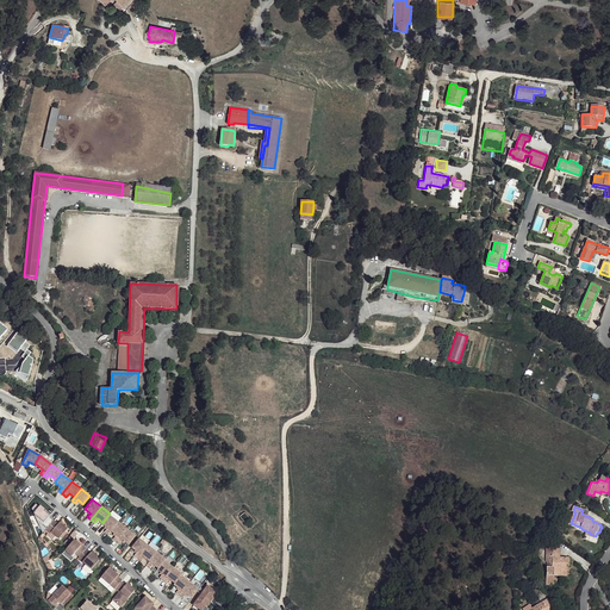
[(118,522),(109,515),(103,523),(101,524),(107,528),(104,531),(107,534),(111,530),(118,522)]
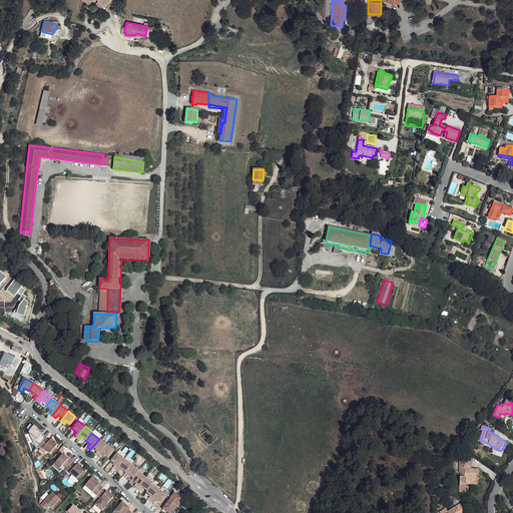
[(45,437),(38,445),(42,448),(42,447),(49,453),(56,445),(50,439),(48,441),(45,437)]
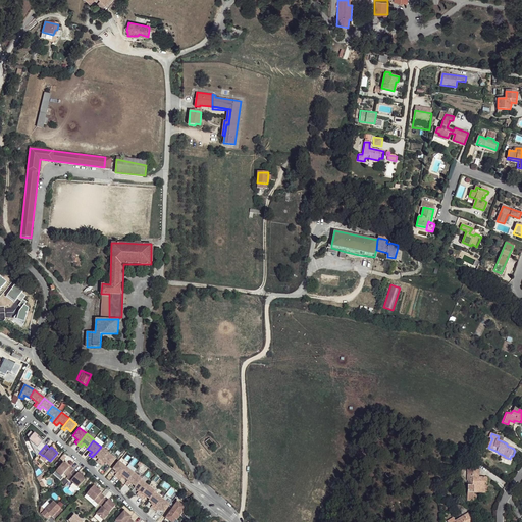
[(101,447),(95,454),(99,458),(97,461),(100,463),(108,453),(101,447)]
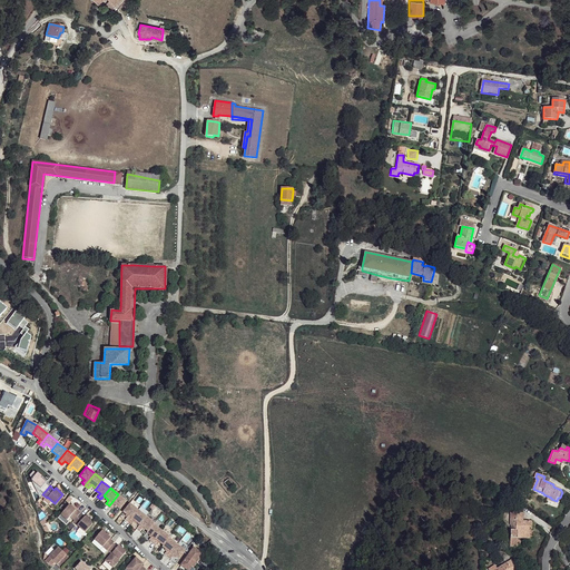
[(543,493),(533,489),(533,490),(541,493),(541,495),(549,499),(549,501),(556,503),(557,503),(558,502),(560,498),(558,498),(557,501),(551,499),(551,498),(543,494),(543,493)]
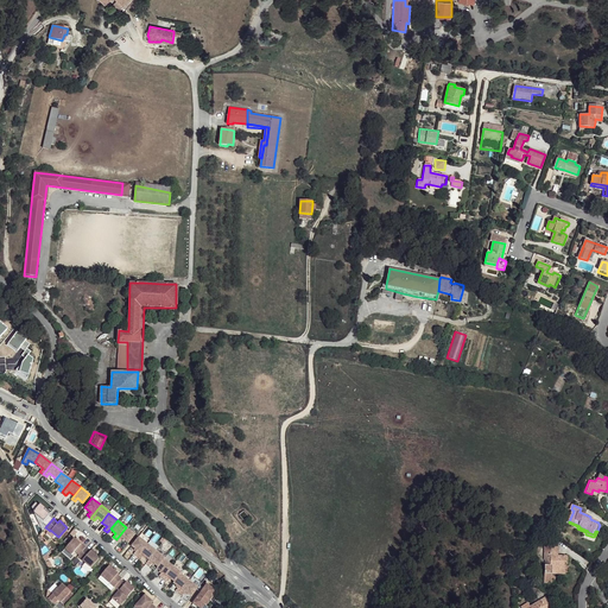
[(127,543),(134,533),(126,527),(116,539),(120,543),(122,539),(127,543)]
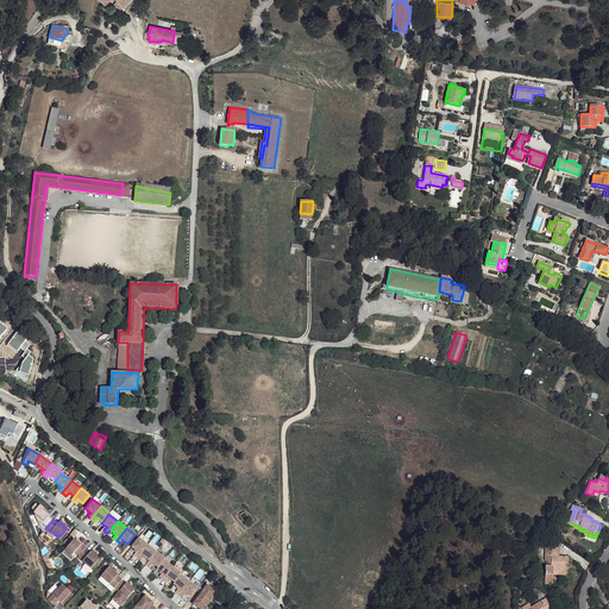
[(79,556),(86,548),(81,544),(80,545),(74,539),(64,550),(71,556),(75,551),(79,556)]
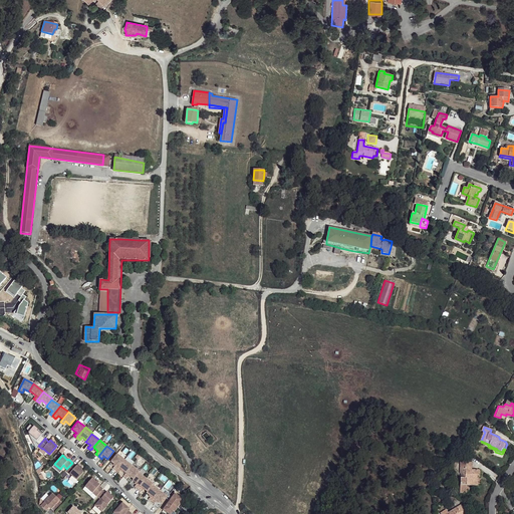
[(123,460),(116,455),(110,462),(114,466),(112,469),(115,471),(123,460)]
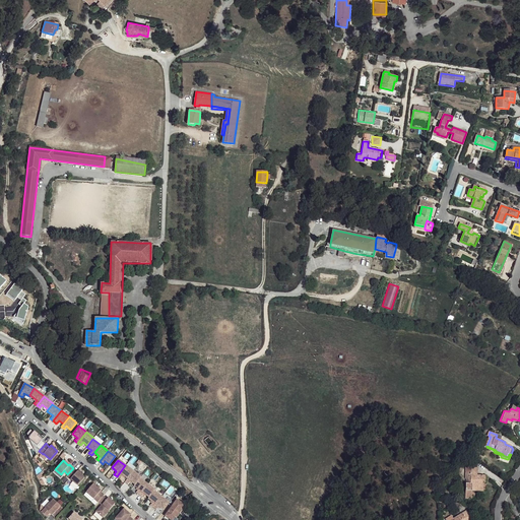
[(125,465),(117,476),(120,478),(122,475),(127,479),(133,471),(125,465)]
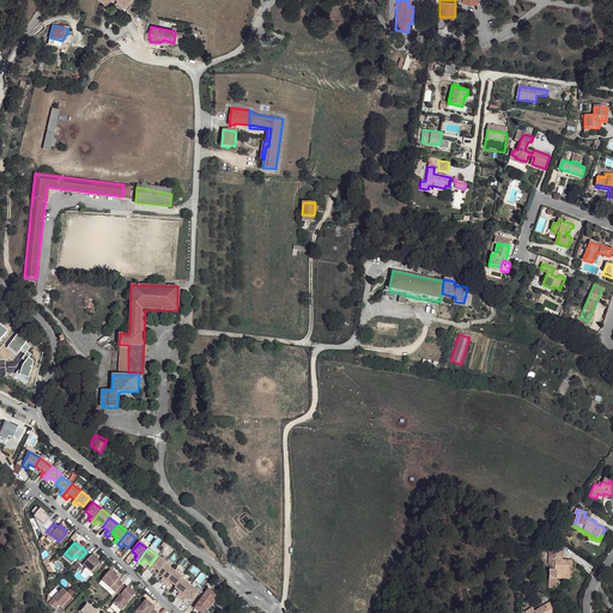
[(78,560),(92,572),(99,563),(91,554),(91,556),(86,551),(86,552),(79,559),(78,560)]
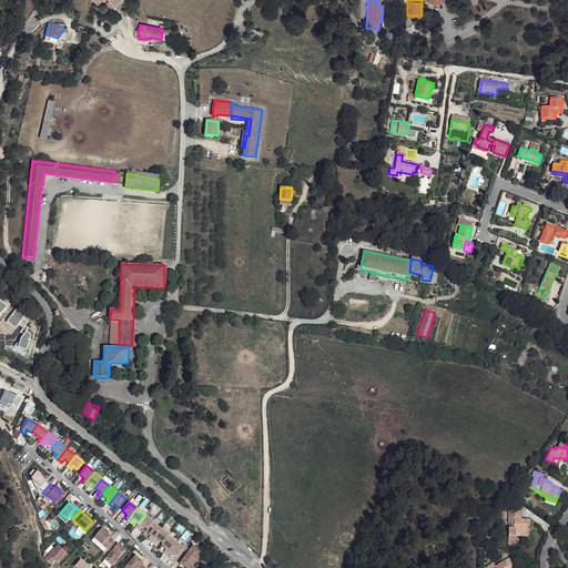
[(152,521),(153,520),(145,515),(139,524),(135,527),(139,529),(141,526),(146,529),(152,521)]
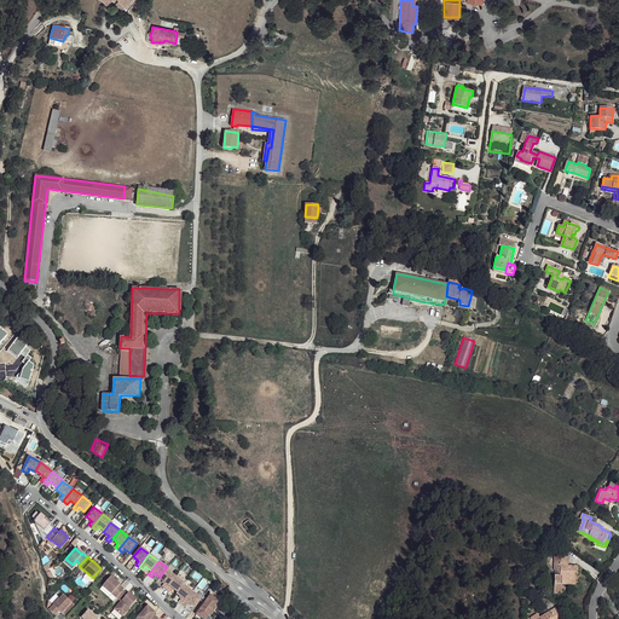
[(567,565),(561,565),(561,576),(562,576),(562,580),(573,582),(573,576),(577,576),(577,572),(578,572),(578,566),(568,566),(567,566),(567,565)]
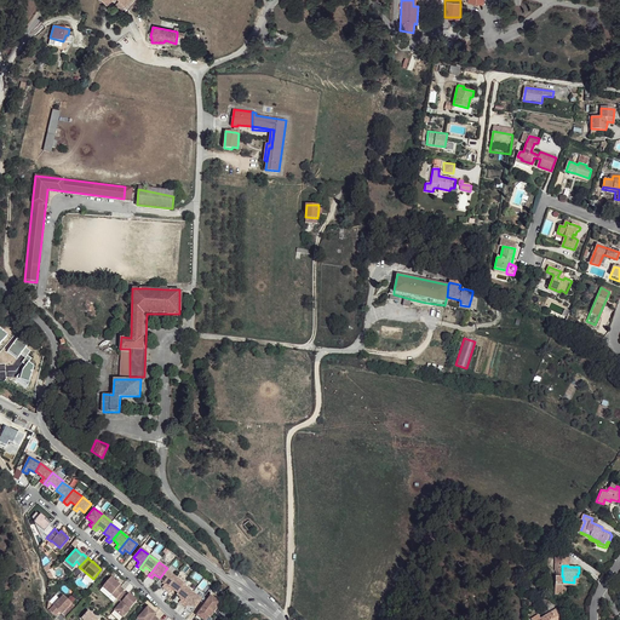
[(160,578),(159,579),(165,584),(162,587),(166,590),(176,577),(166,569),(160,578)]
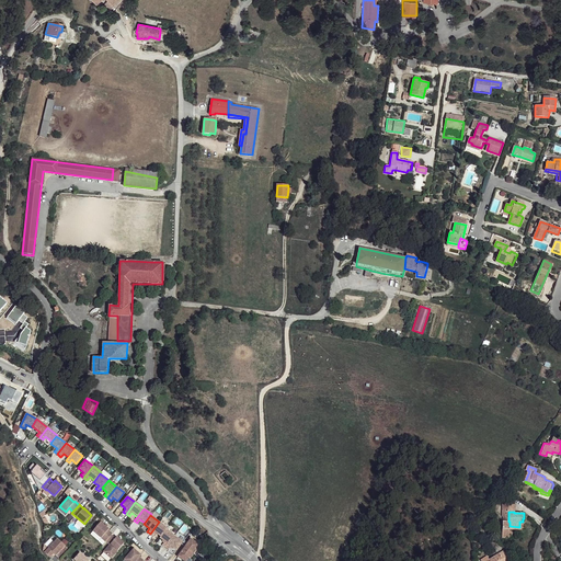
[(100,522),(93,530),(105,541),(106,540),(112,535),(112,534),(107,529),(109,529),(100,522)]
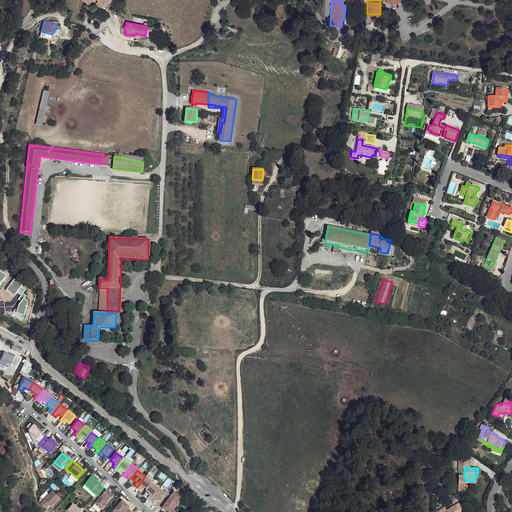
[(145,476),(137,487),(140,489),(142,486),(146,490),(151,483),(152,482),(145,476)]
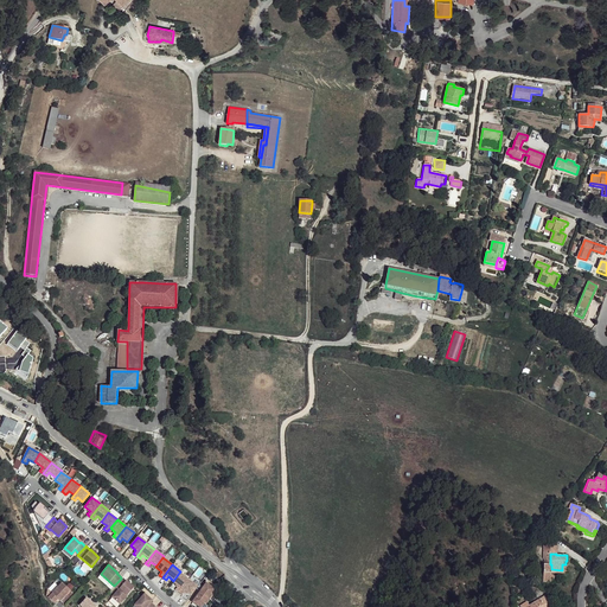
[(173,581),(172,582),(178,586),(176,589),(179,592),(189,580),(179,573),(173,581)]
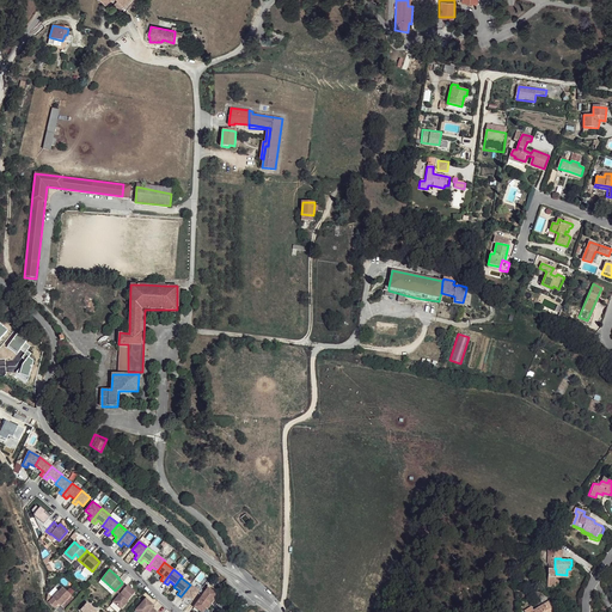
[(126,587),(122,583),(116,589),(120,594),(114,601),(121,609),(135,592),(129,587),(128,588),(126,587)]
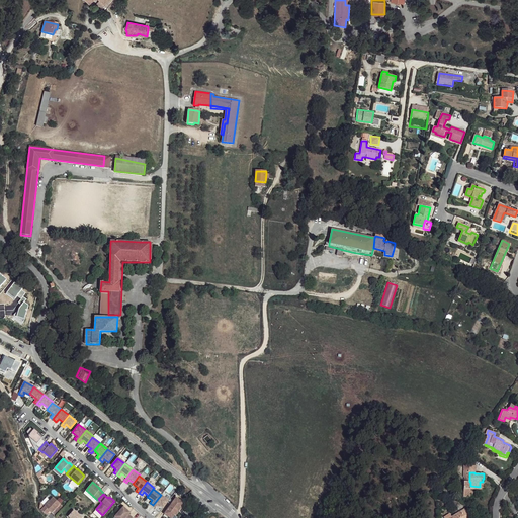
[(161,495),(153,505),(156,508),(158,505),(162,508),(168,500),(161,495)]
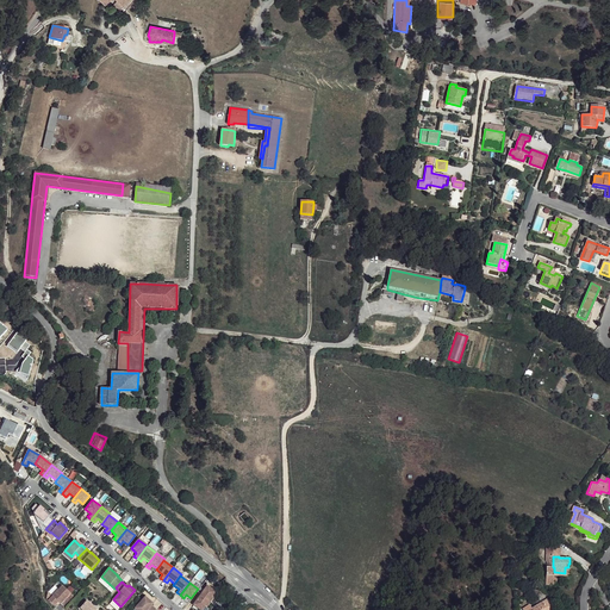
[(53,597),(48,592),(47,598),(55,605),(58,602),(61,604),(70,593),(62,585),(56,592),(57,592),(53,597)]
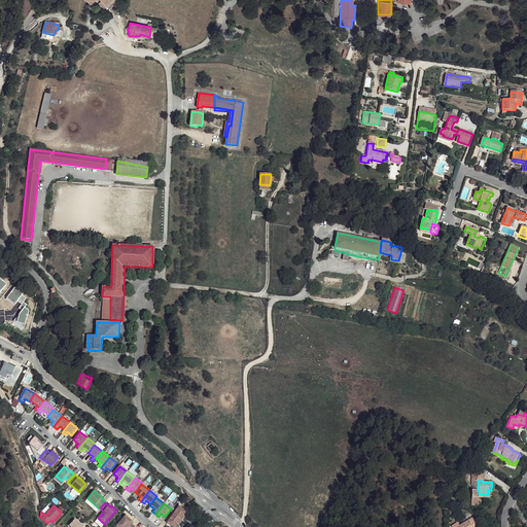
[(179,505),(173,514),(181,520),(184,516),(183,516),(186,512),(179,505)]
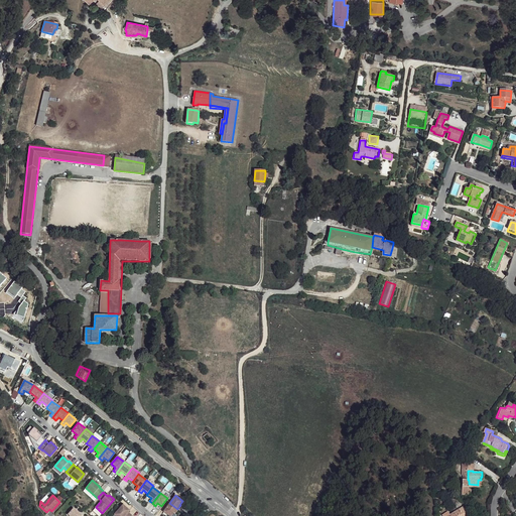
[(177,509),(169,503),(163,511),(169,515),(170,515),(173,513),(174,513),(177,509)]
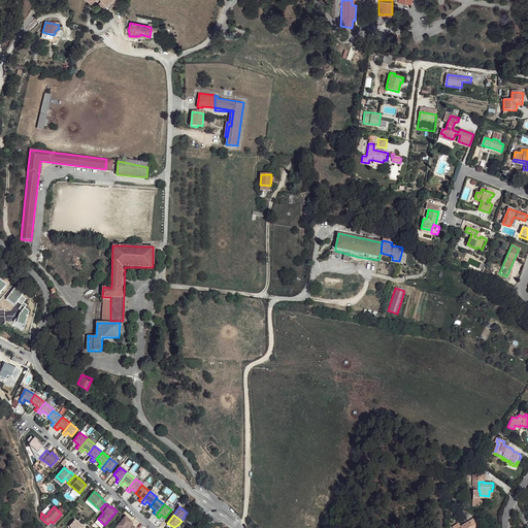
[(134,527),(135,527),(132,524),(132,523),(130,521),(131,520),(126,516),(118,526),(119,527),(134,527)]
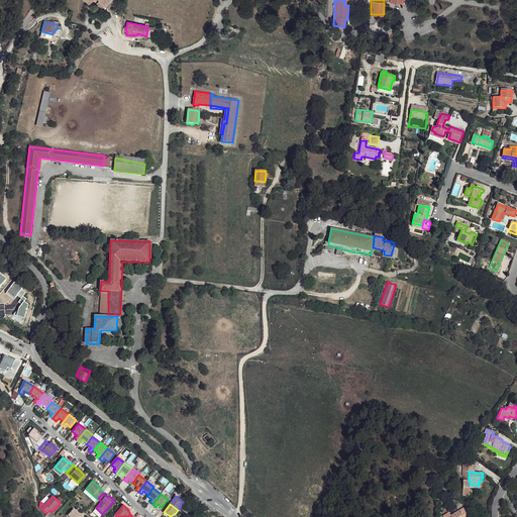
[(449,513),(444,516),(470,516),(464,508),(451,516),(449,513)]
